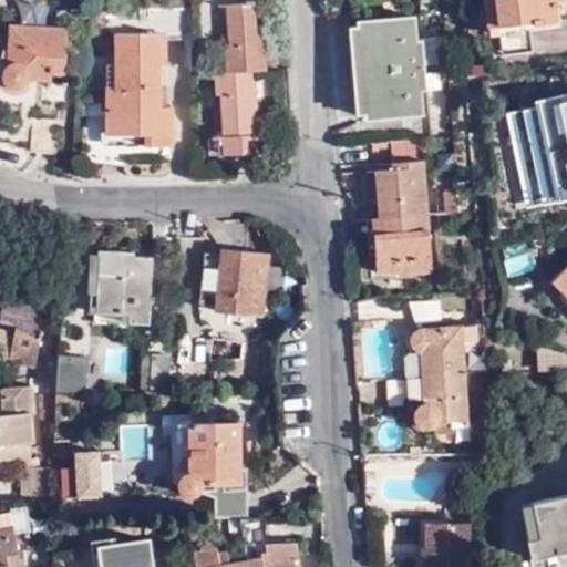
[(555,0),(482,0),(486,28),(542,20),(543,26),(558,23),(555,2),(555,0)]
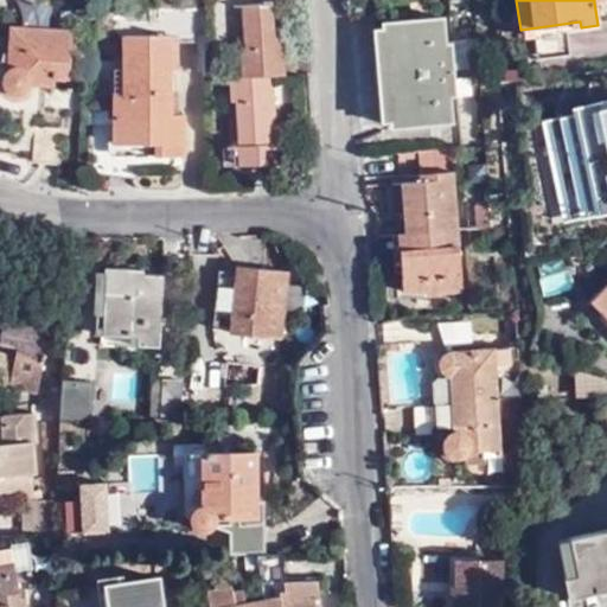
[(272,76),(283,76),(281,38),(274,38),(272,4),(241,6),(244,51),(232,51),(232,77),(272,76)]
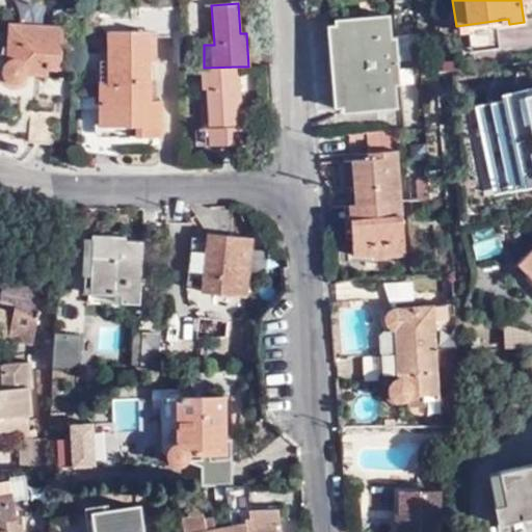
[(396,69),(396,62),(394,40),(390,41),(388,17),(336,21),(343,111),(395,107),(394,83),(397,83),(396,69)]
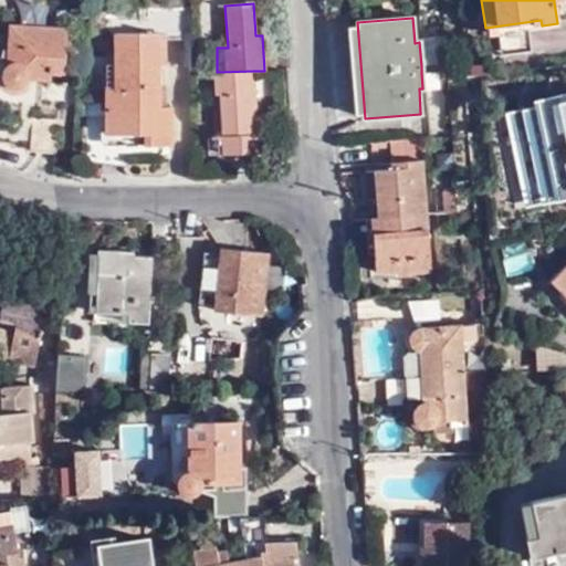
[(25,81),(27,77),(48,80),(49,74),(63,75),(65,30),(9,25),(7,65),(6,65),(3,67),(2,71),(2,73),(2,75),(2,77),(3,80),(4,82),(6,84),(8,86),(10,87),(13,88),(18,88),(21,86),(23,82),(25,81)]
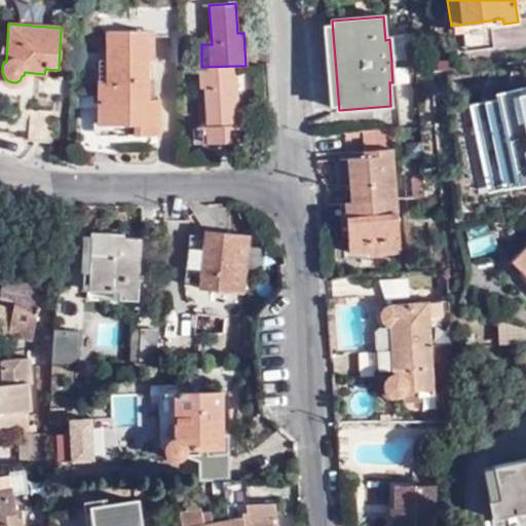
[(146,99),(147,31),(107,31),(107,60),(99,60),(99,124),(117,124),(117,134),(157,134),(157,99),(146,99)]
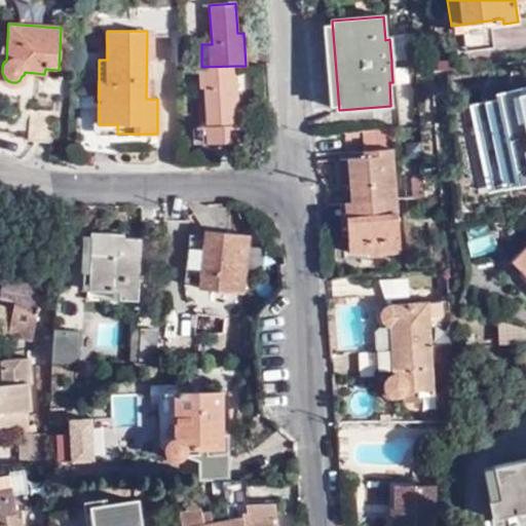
[(389,39),(391,62),(407,60),(406,53),(416,51),(415,34),(389,38),(389,39)]
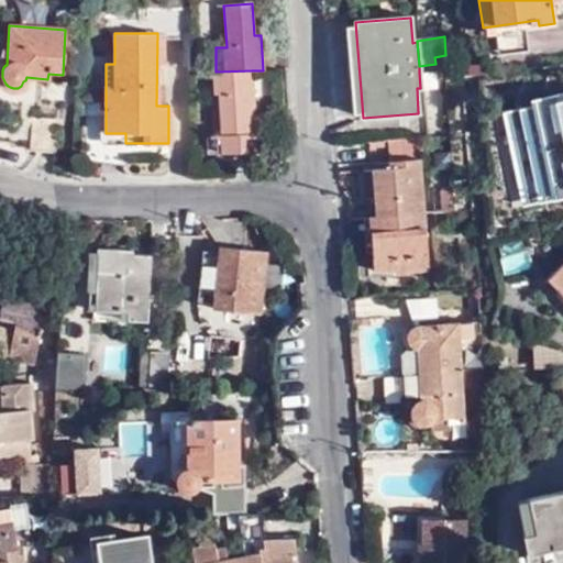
[(216,72),(208,73),(211,154),(257,152),(252,70),(216,72)]
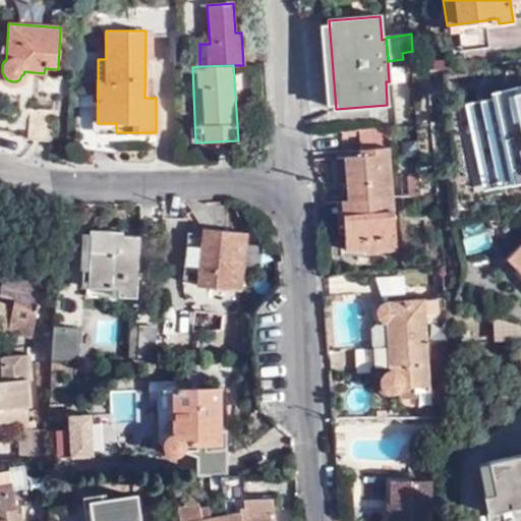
[(404,66),(388,67),(389,81),(390,83),(405,82),(404,66)]
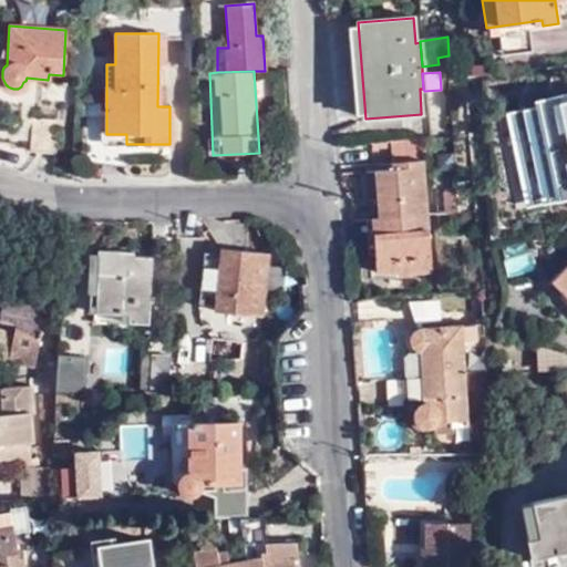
[(566,197),(566,96),(504,112),(527,206),(566,197)]
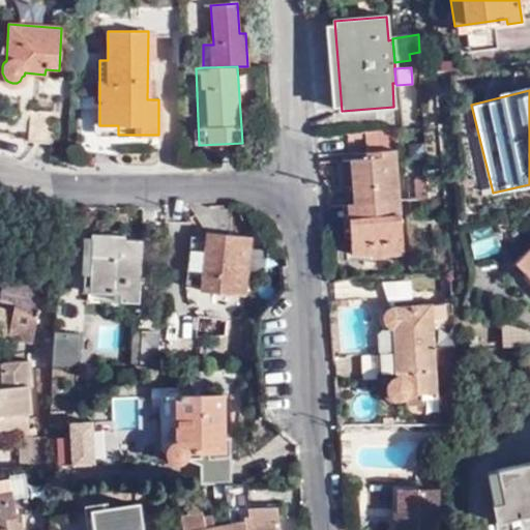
[(55,113),(29,111),(26,143),(53,145),(55,113)]
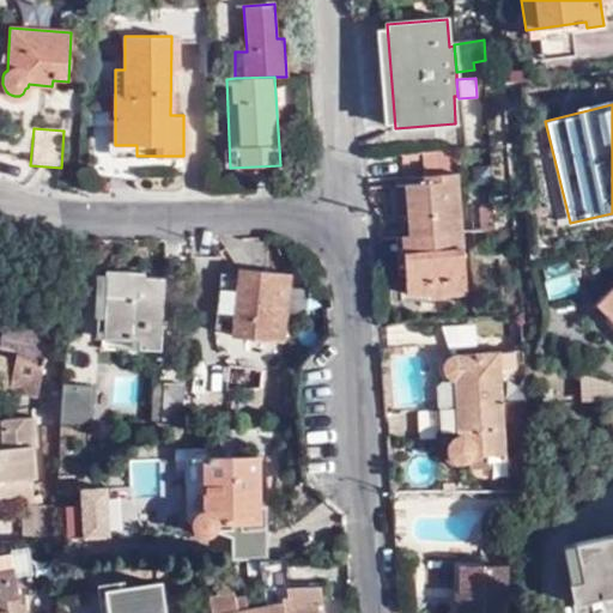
[(460,153),(422,155),(423,178),(436,177),(437,184),(424,186),(404,187),(408,235),(410,252),(404,253),(406,296),(466,293),(462,248),(463,248),(459,184),(462,184),(460,153)]
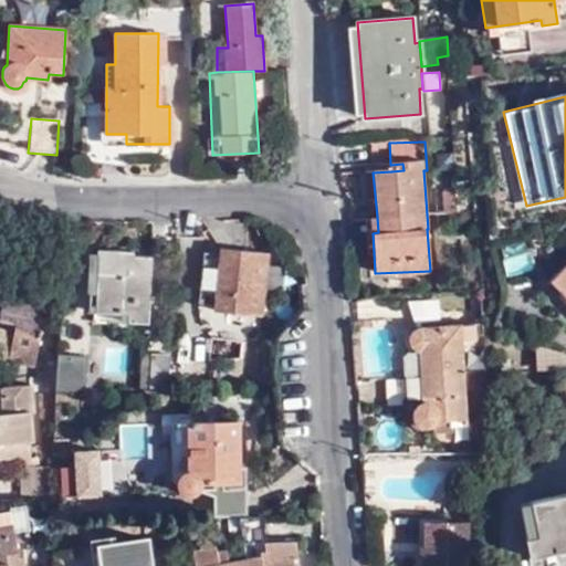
[(376,207),(373,173),(366,173),(369,207),(376,207)]
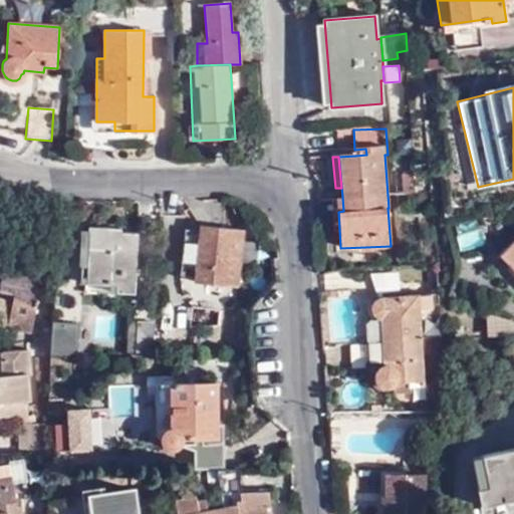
[(417,193),(415,173),(402,175),(403,195),(417,193)]
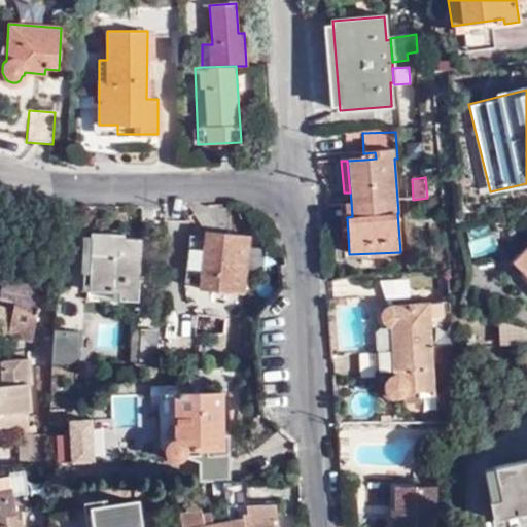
[(465,231),(475,257),(498,248),(488,222),(465,231)]
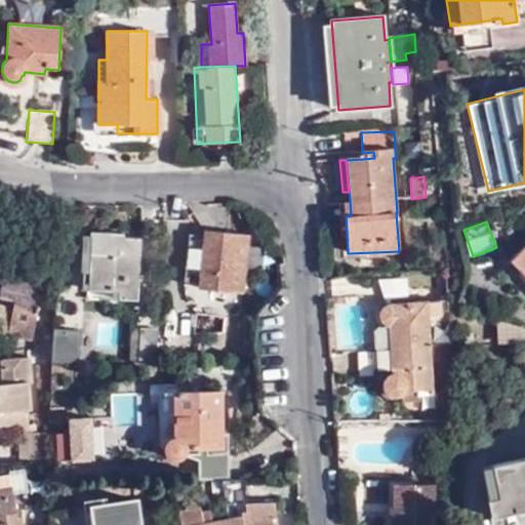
[(204,231),(203,235),(198,283),(198,288),(244,293),(249,237),(204,231)]
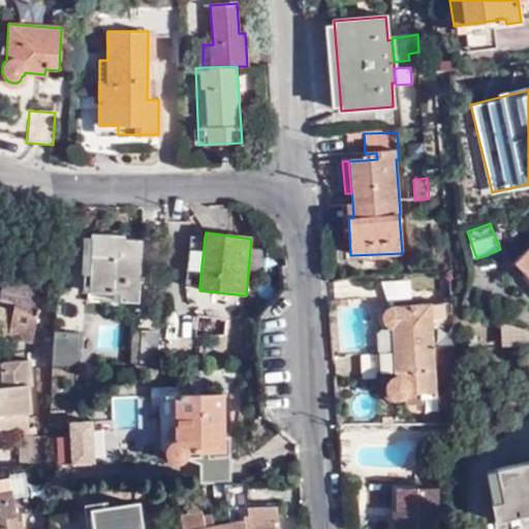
[(126,240),(126,236),(92,234),(89,292),(120,294),(120,303),(141,304),(143,241),(126,240)]
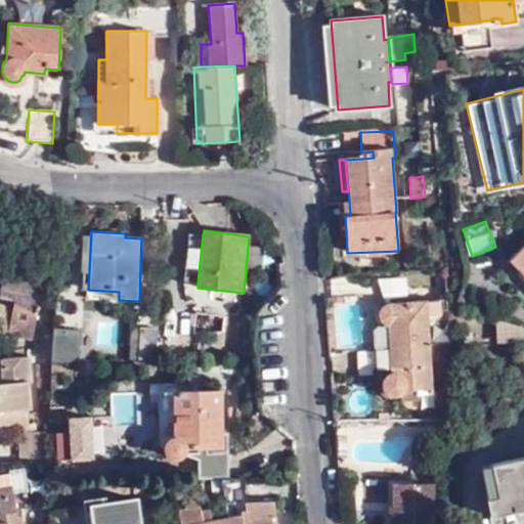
[(198,282),(203,234),(189,233),(184,281),(198,282)]
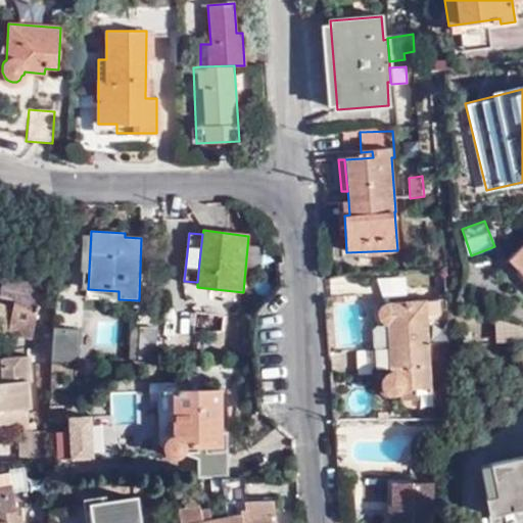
[(522,245),(510,259),(522,273),(522,245)]
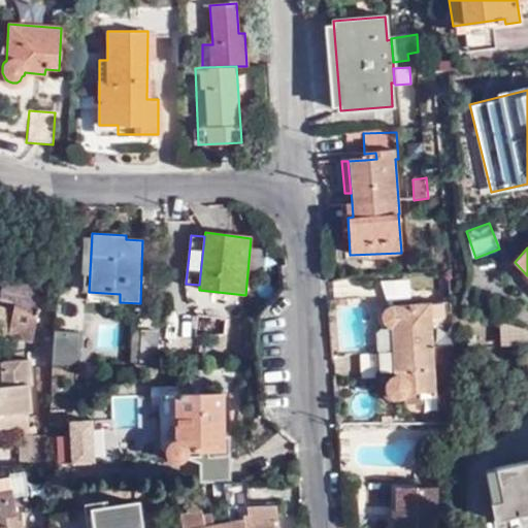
[(382,283),(388,300),(410,299),(409,279),(382,283)]
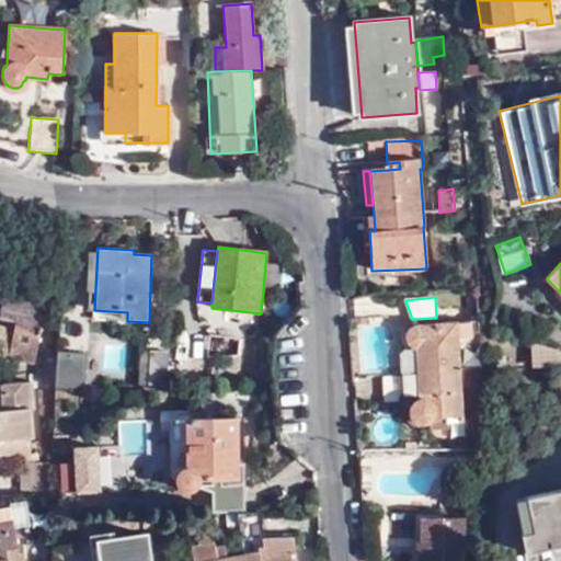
[(2,298),(0,313),(0,358),(35,366),(46,306),(2,298)]
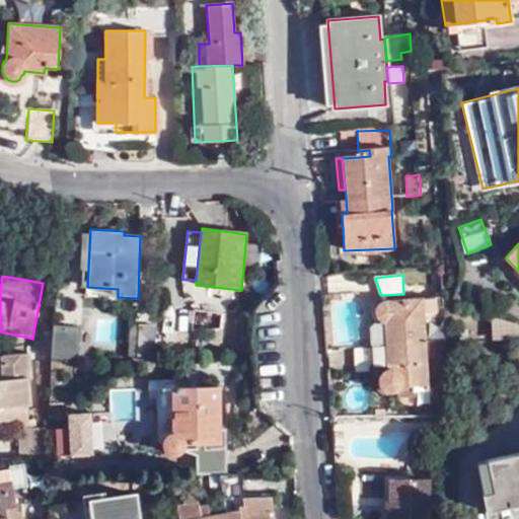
[(386,347),(425,343),(425,342),(445,341),(442,298),(386,302),(381,304),(378,305),(377,307),(376,308),(375,311),(376,313),(377,316),(380,319),(384,322),(386,347)]
